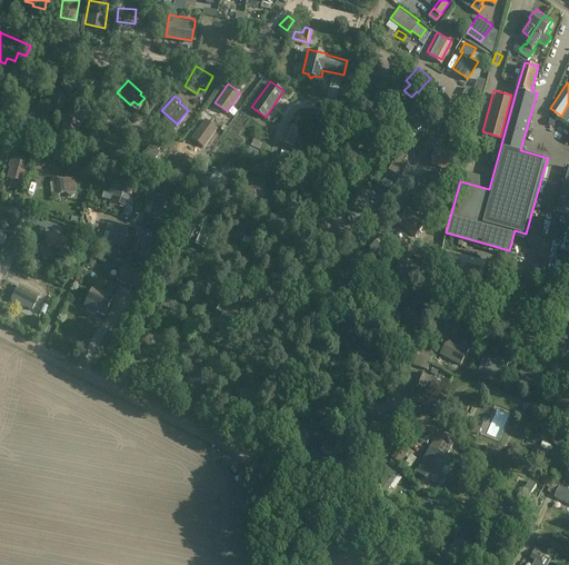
[(399,118),(396,122),(410,135),(415,130),(425,118),(409,106),(406,110),(399,118)]
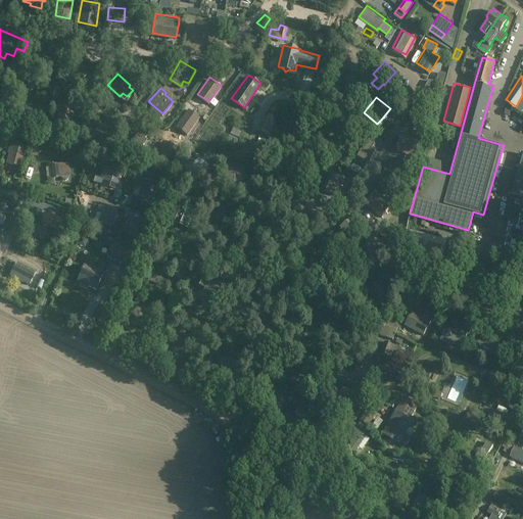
[(413,100),(407,121),(423,125),(428,104),(413,100)]
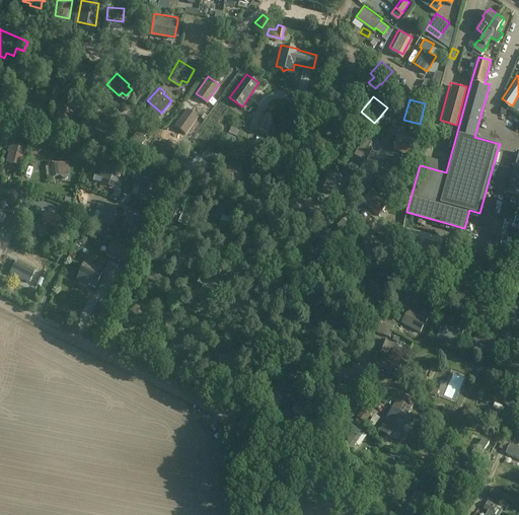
[(66,134),(71,119),(73,108),(58,103),(51,129),(66,134)]
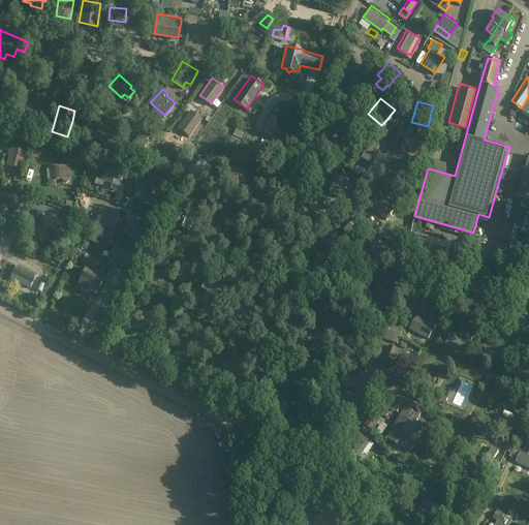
[(190,109),(178,126),(189,134),(201,117),(190,109)]
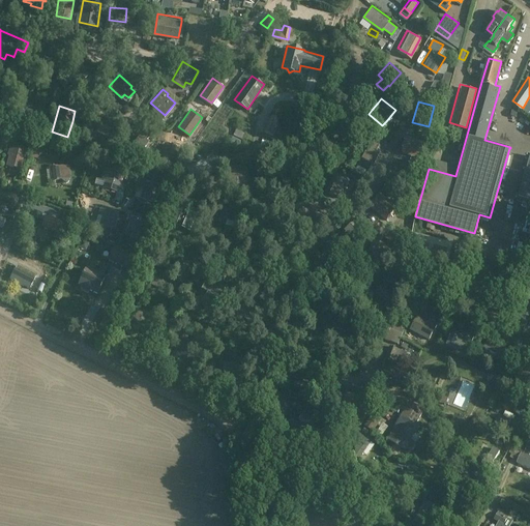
[(271,132),(280,115),(271,112),(264,128),(271,132)]
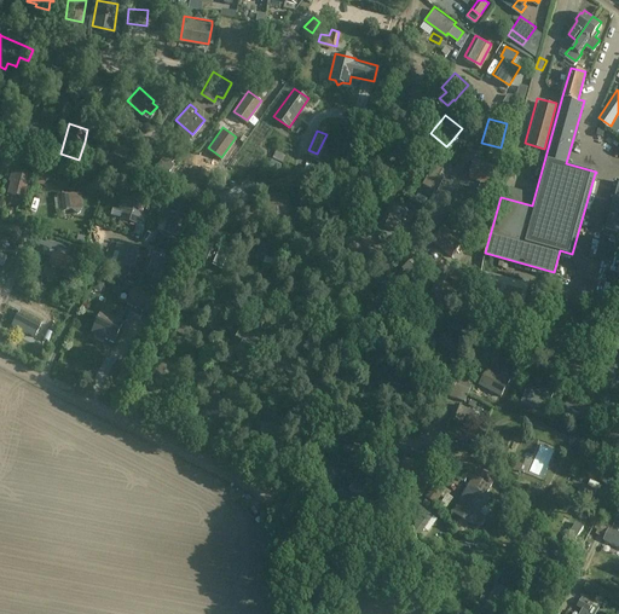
[(427,151),(408,145),(404,154),(423,160),(427,151)]
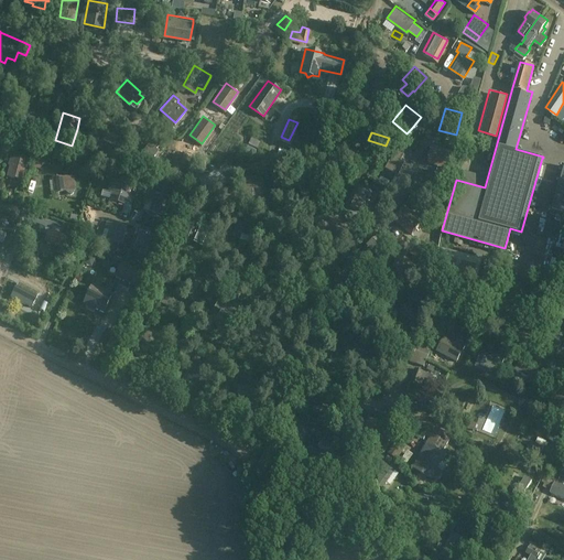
[(149,141),(138,154),(148,162),(159,149),(149,141)]
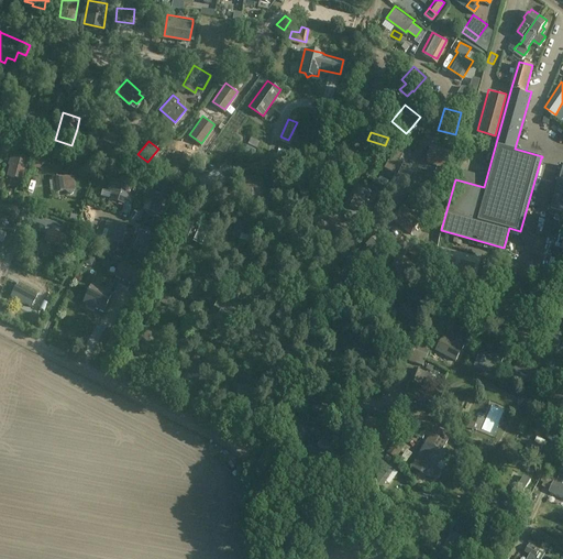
[(450,142),(443,155),(453,161),(460,146),(450,142)]
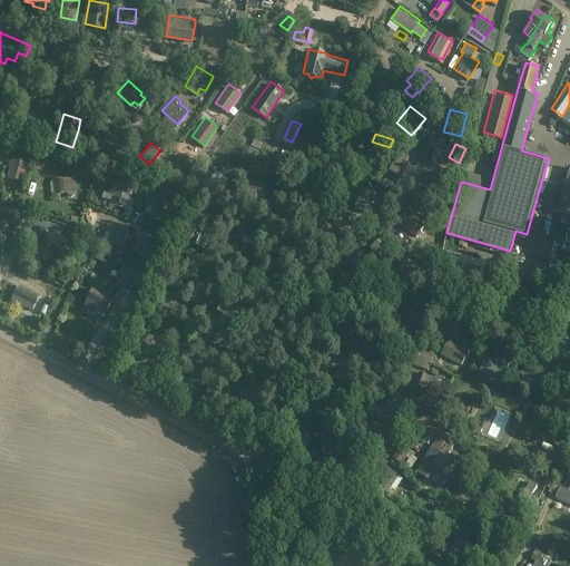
[(474,147),(469,163),(484,168),(489,153),(474,147)]
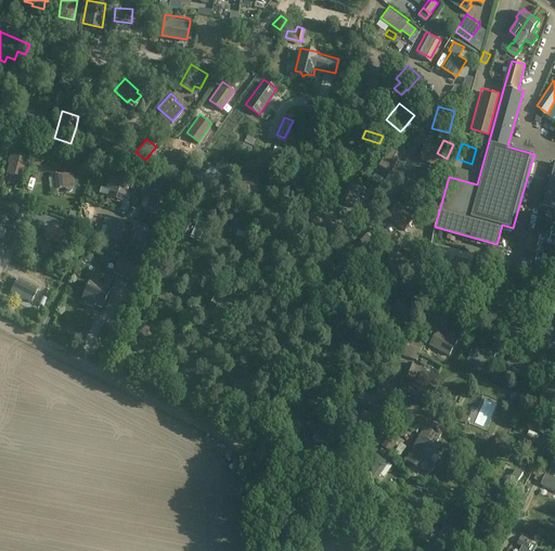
[(386,144),(379,156),(395,164),(400,152),(386,144)]
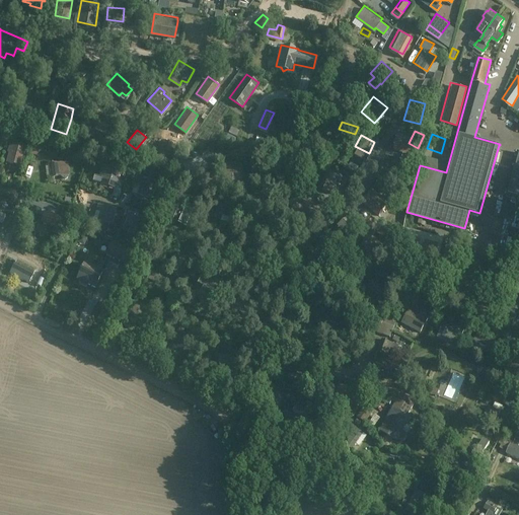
[(41,138),(35,137),(32,146),(38,147),(41,138)]
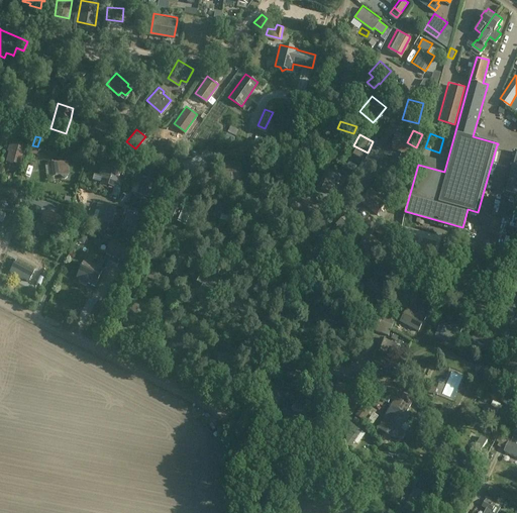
[(10,145),(6,160),(12,161),(13,160),(20,162),(25,144),(10,140),(9,145),(10,145)]
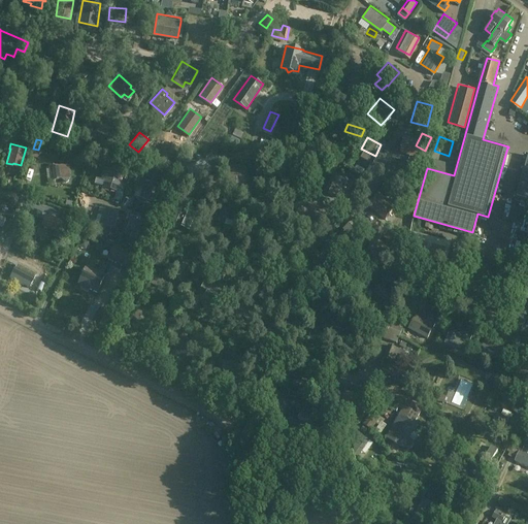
[(527,197),(527,152),(527,153),(516,194),(527,197)]
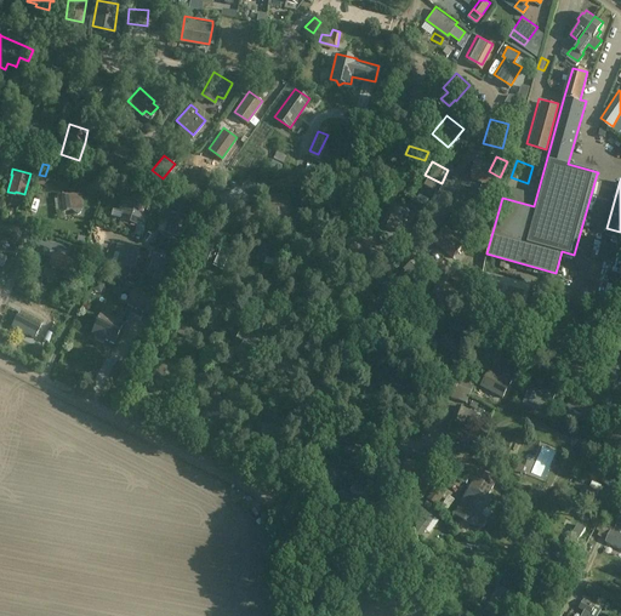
[(534,206),(537,193),(523,188),(510,184),(507,199),(534,206)]
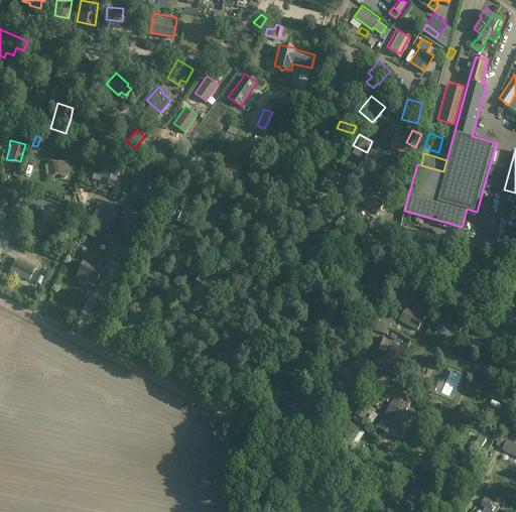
[(315,161),(328,166),(331,159),(318,154),(315,161)]
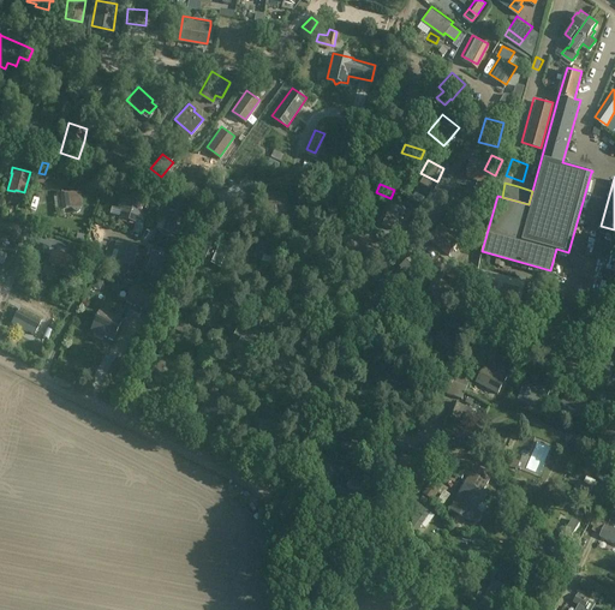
[(473,189),(457,184),(449,205),(466,210),(473,189)]
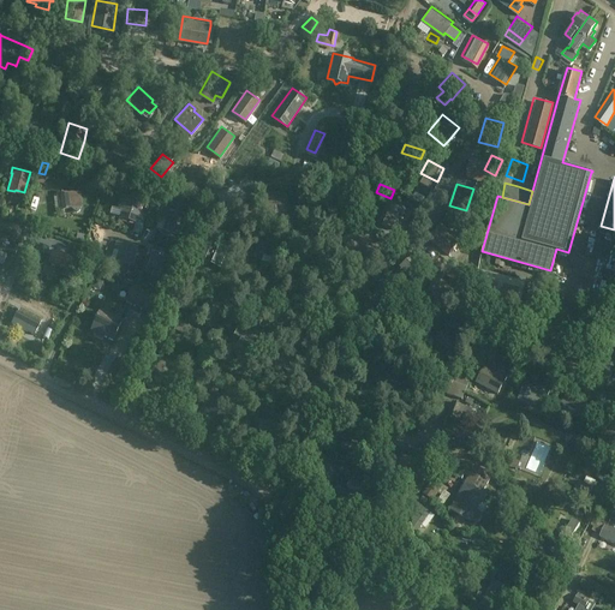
[(236,186),(218,193),(222,203),(230,199),(234,209),(244,204),(236,186)]
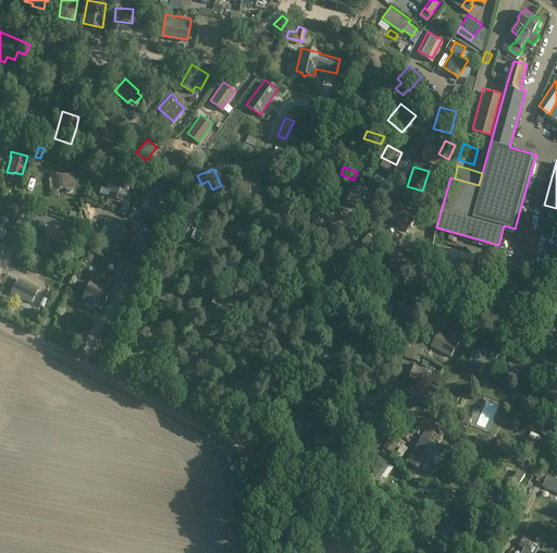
[(52,171),(52,174),(54,187),(70,185),(75,185),(73,170),(61,172),(60,170),(52,171)]
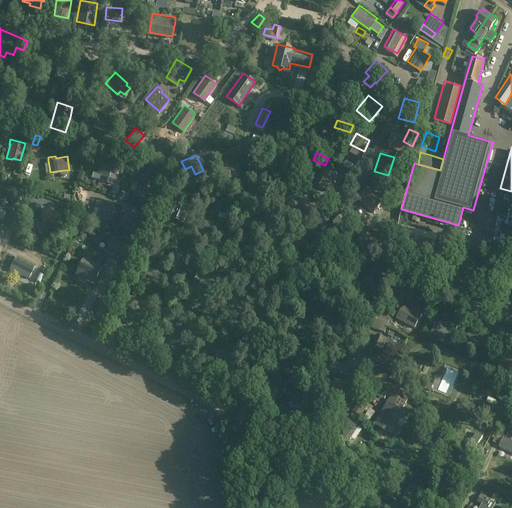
[(221,158),(221,185),(229,185),(229,169),(238,169),(238,158),(221,158)]
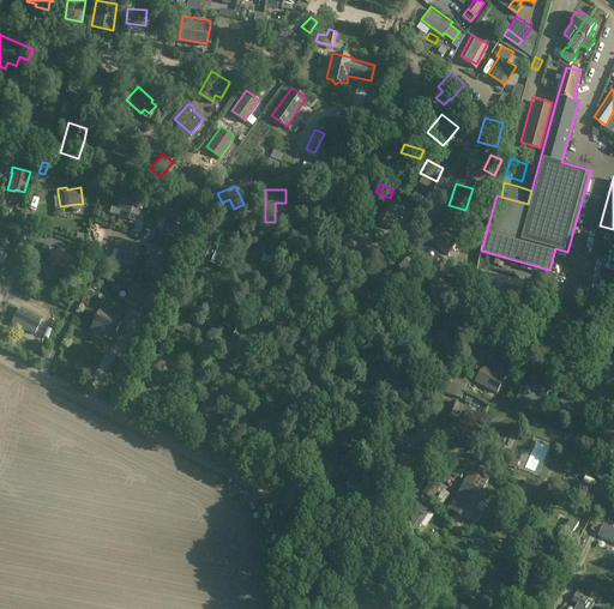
[(120,198),(118,205),(122,206),(119,215),(136,219),(143,221),(146,210),(139,207),(140,203),(120,198)]
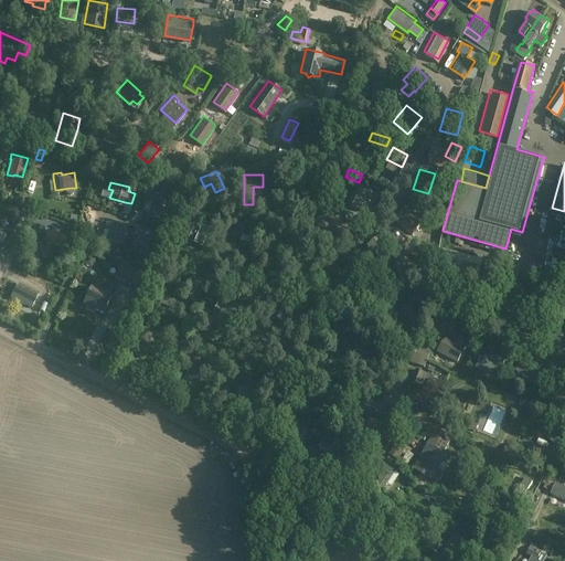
[(364,211),(373,190),(356,183),(348,203),(364,211)]
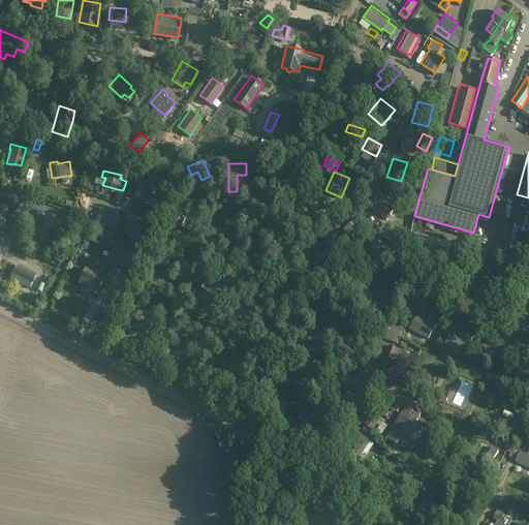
[(139,181),(137,187),(142,188),(139,196),(154,201),(154,198),(159,199),(162,190),(157,189),(158,186),(139,181)]
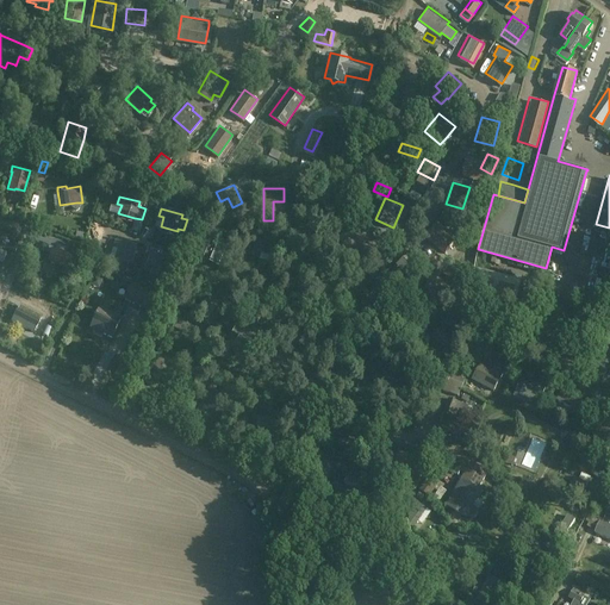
[(439,220),(427,235),(444,249),(456,235),(439,220)]
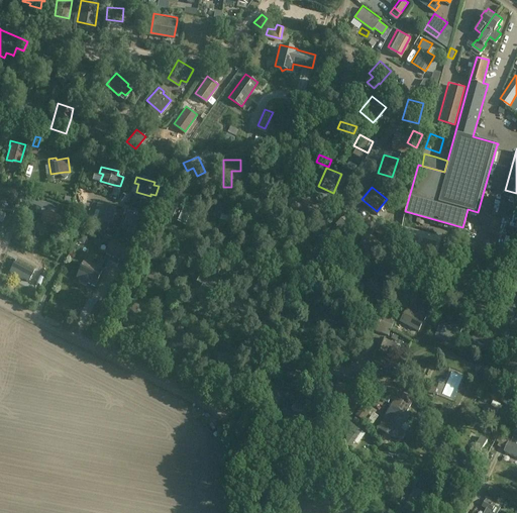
[(97,201),(96,207),(99,208),(97,216),(111,220),(115,206),(97,201)]
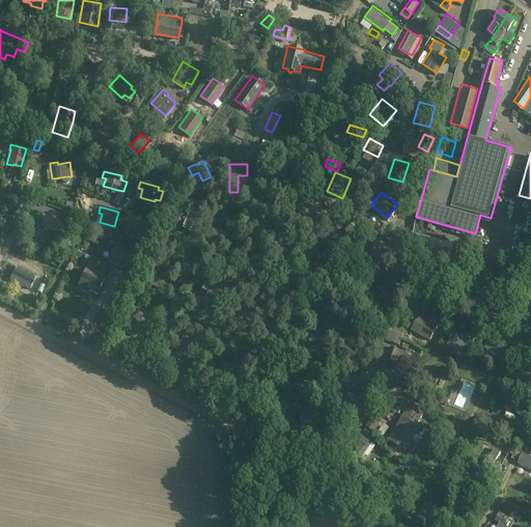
[(223,206),(219,220),(218,224),(224,225),(224,224),(225,221),(227,216),(235,218),(238,212),(223,206)]
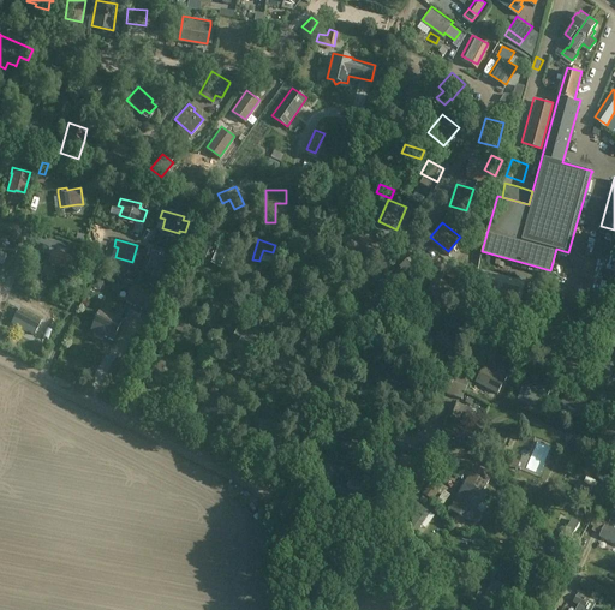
[(193,261),(202,264),(209,247),(199,244),(193,261)]
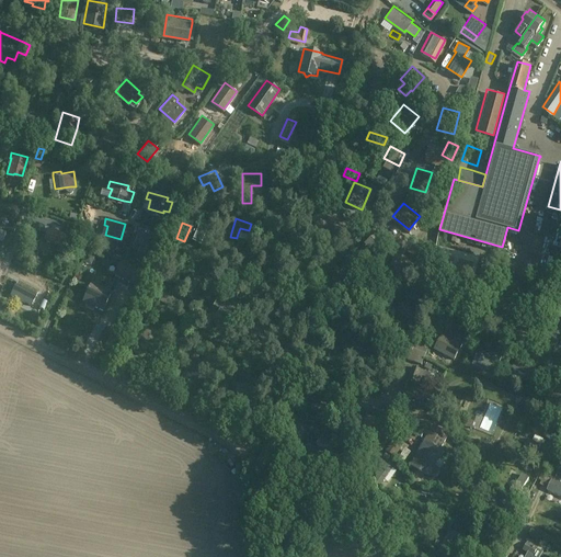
[(71,232),(48,225),(44,238),(58,242),(56,250),(66,253),(71,232)]
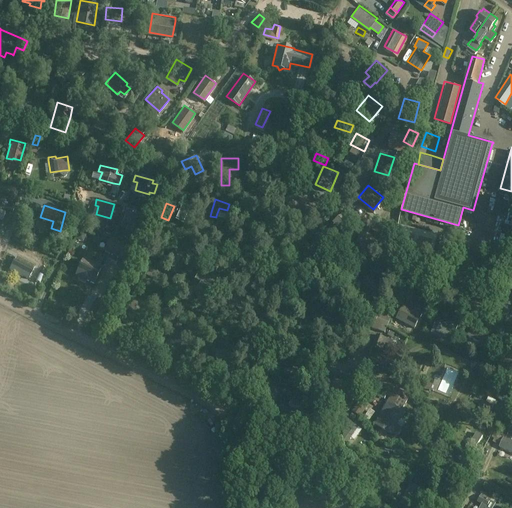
[(125,205),(122,211),(126,212),(122,219),(128,222),(127,226),(134,229),(135,225),(141,212),(125,205)]
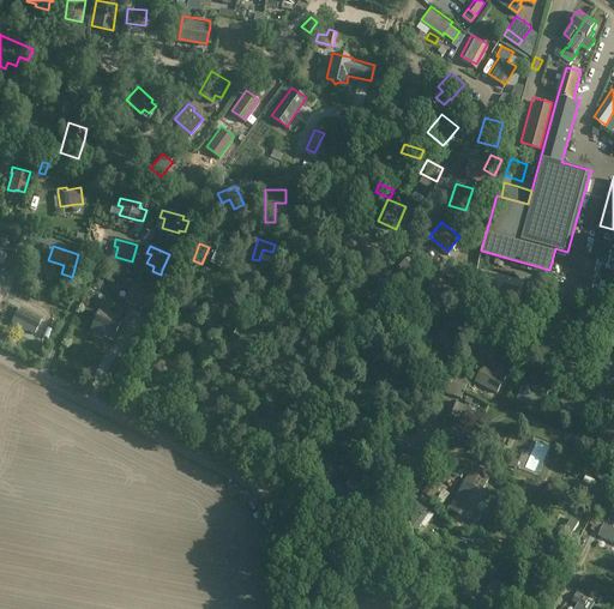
[(226,249),(217,246),(211,261),(220,265),(226,249)]
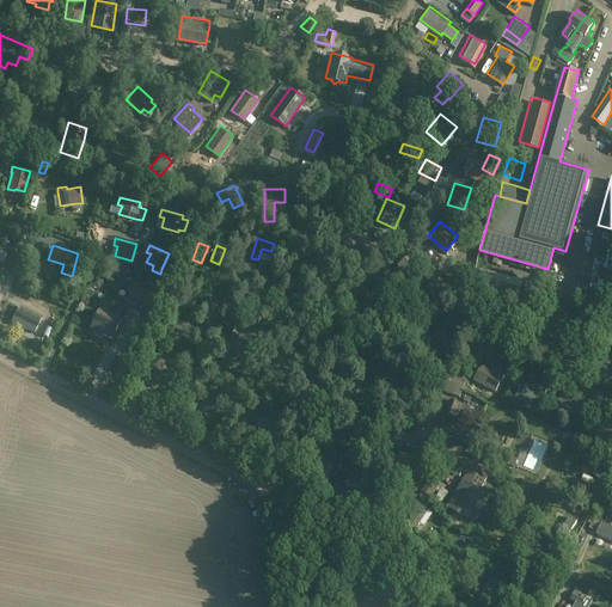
[(295,269),(292,274),(298,280),(301,275),(310,281),(317,273),(301,261),(295,269)]
